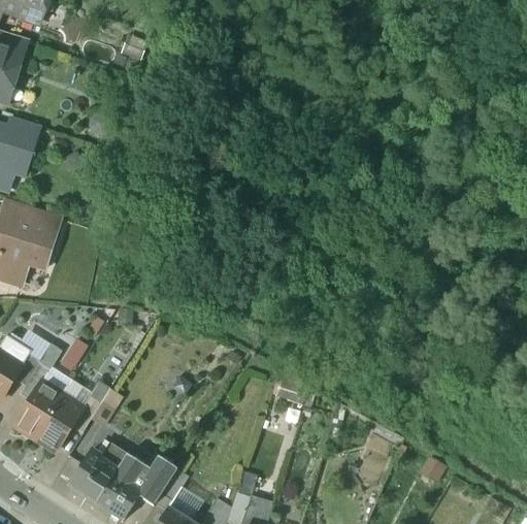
[(0,0),(0,6),(40,22),(44,11),(46,12),(53,9),(55,3),(54,0),(0,0)]
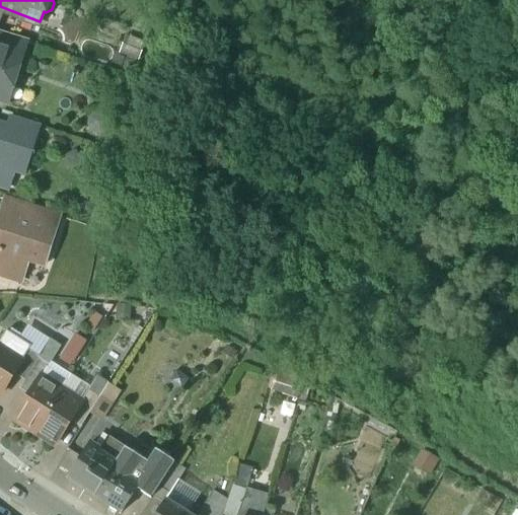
[(30,38),(0,27),(0,43),(20,49),(19,51),(25,52),(30,38)]
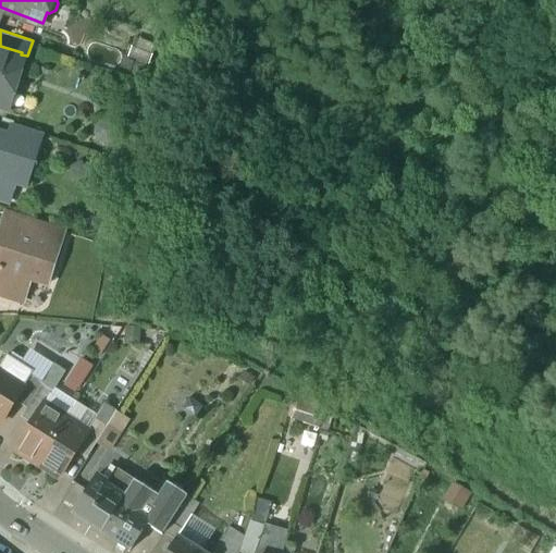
[(0,46),(0,102),(5,105),(21,54),(22,52),(0,46)]
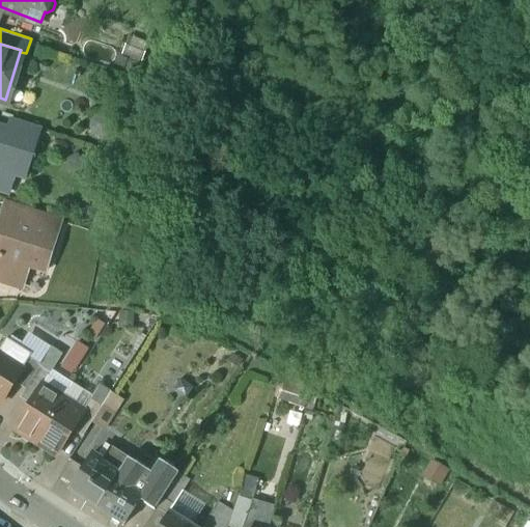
[(38,126),(15,118),(10,130),(34,137),(38,126)]
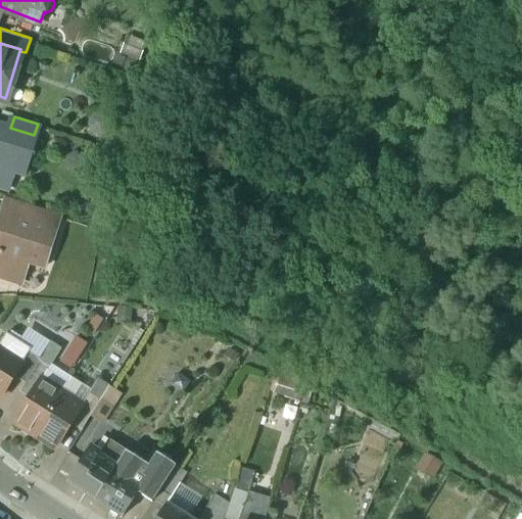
[(10,128),(0,124),(0,179),(6,160),(25,167),(34,135),(10,128)]
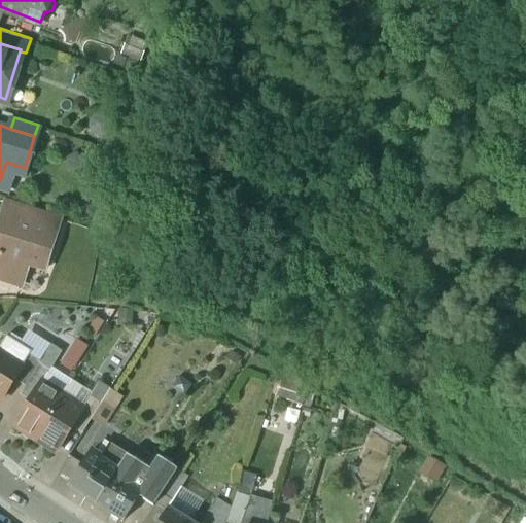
[(33,207),(8,200),(5,211),(30,218),(33,207)]
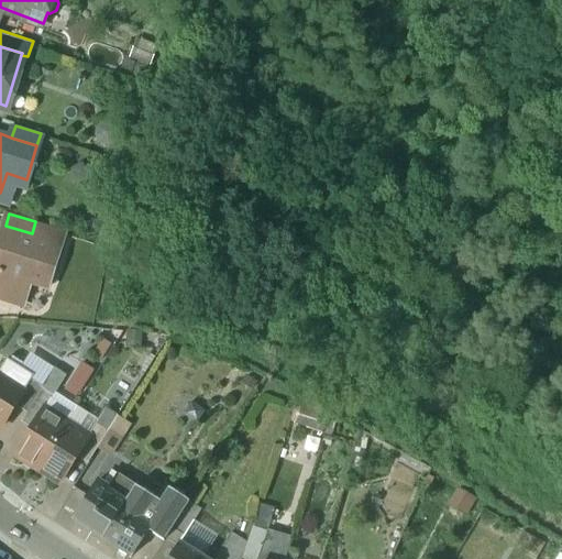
[(63,230),(35,221),(32,233),(59,242),(63,230)]
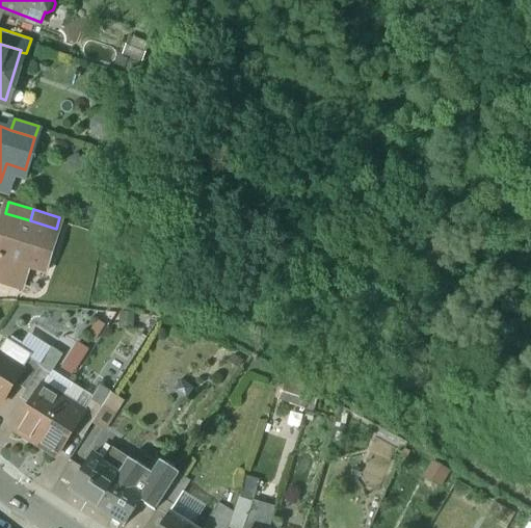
[(5,213),(0,230),(0,275),(22,283),(28,261),(45,266),(56,229),(30,220),(5,213)]
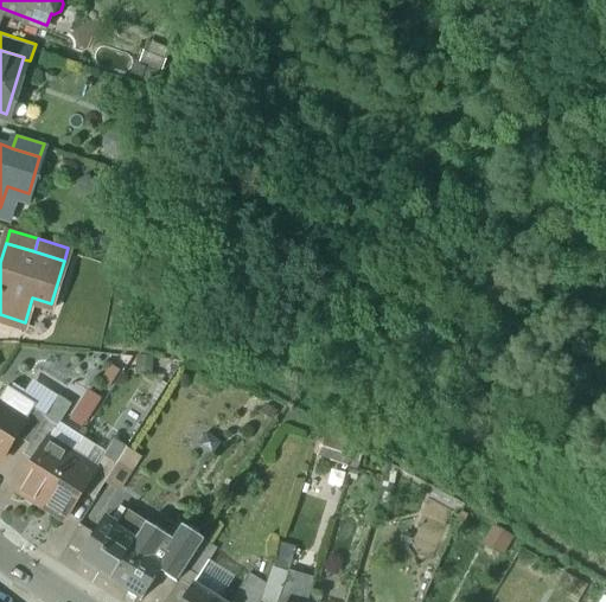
[(0,395),(0,401),(27,417),(34,405),(37,402),(8,384),(0,395)]
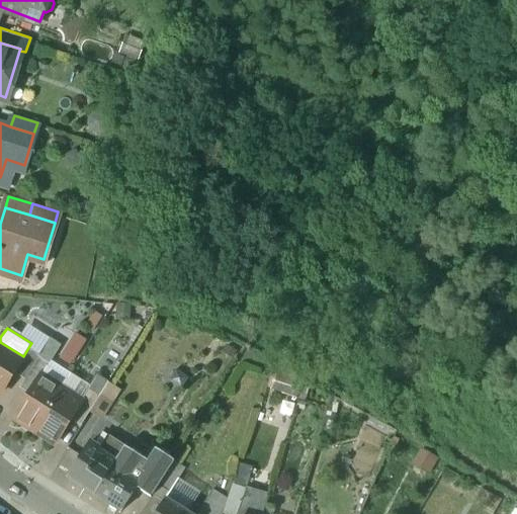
[(45,329),(32,344),(53,360),(65,345),(45,329)]
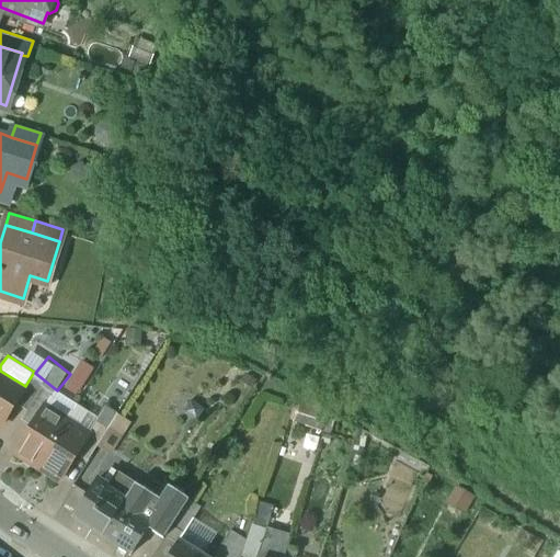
[(25,386),(0,371),(0,421),(1,423),(16,401),(25,386)]
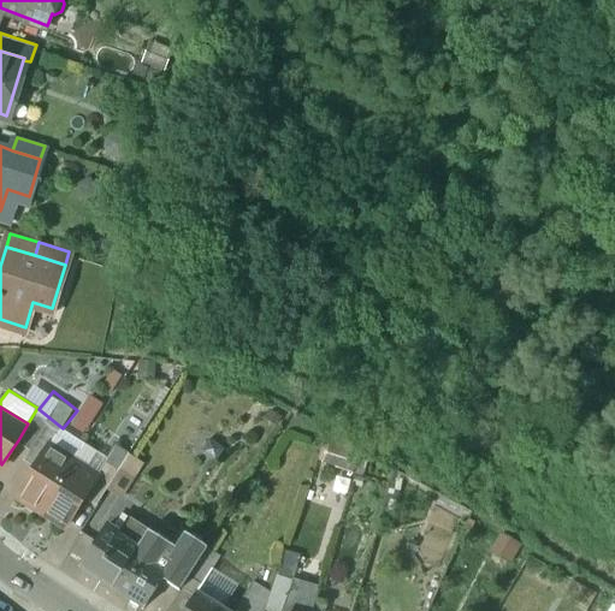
[(48,420),(35,411),(28,423),(18,440),(30,448),(47,421),(48,420)]
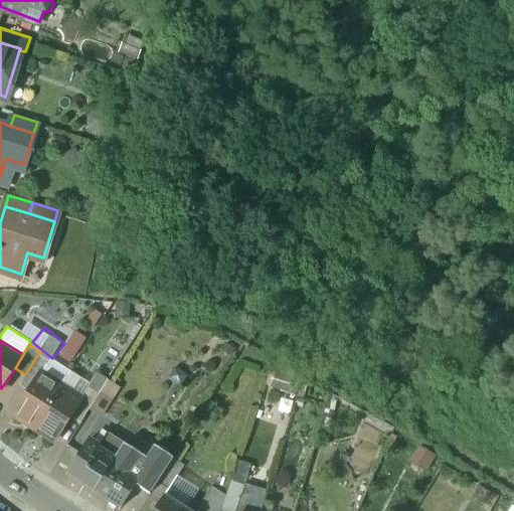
[(25,374),(20,382),(30,388),(40,371),(41,372),(49,358),(39,352),(25,374)]
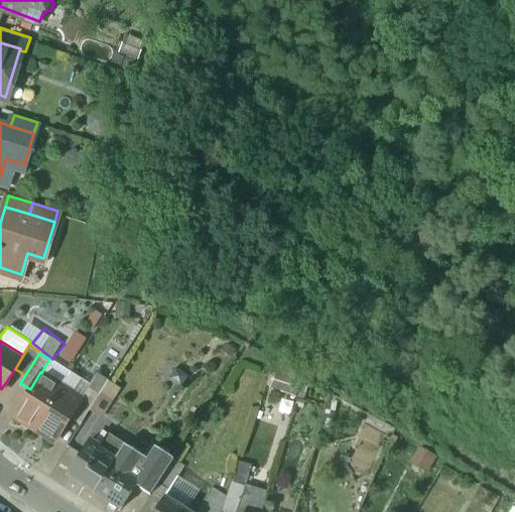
[(41,373),(40,372),(30,389),(15,413),(36,426),(62,385),(41,373)]
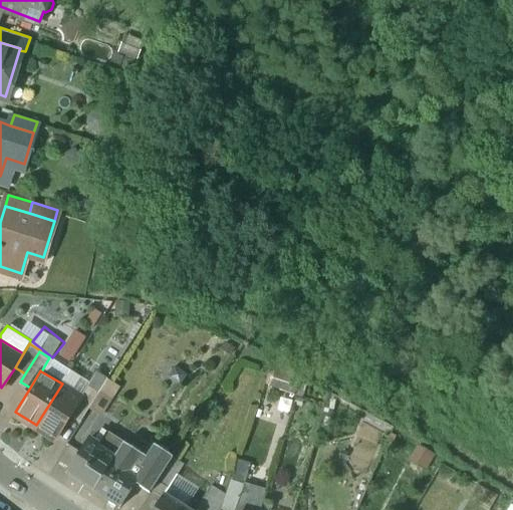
[(97,370),(89,383),(100,390),(108,376),(97,370)]
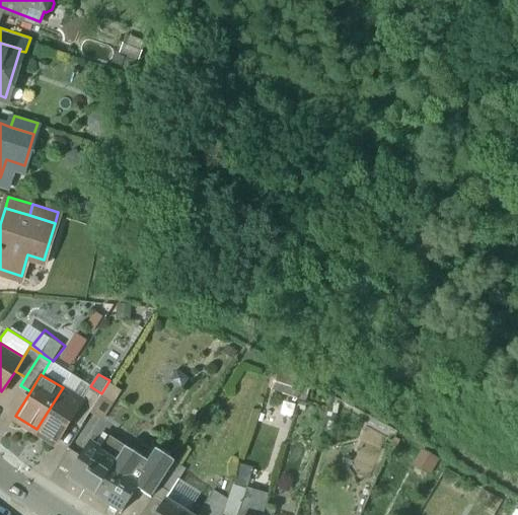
[(301,386),(276,379),(273,389),(298,396),(301,386)]
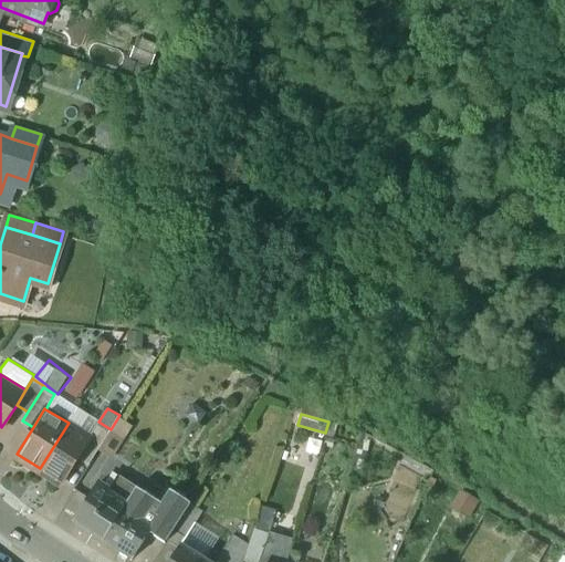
[(98,422),(90,436),(90,437),(79,456),(90,462),(111,429),(98,422)]
